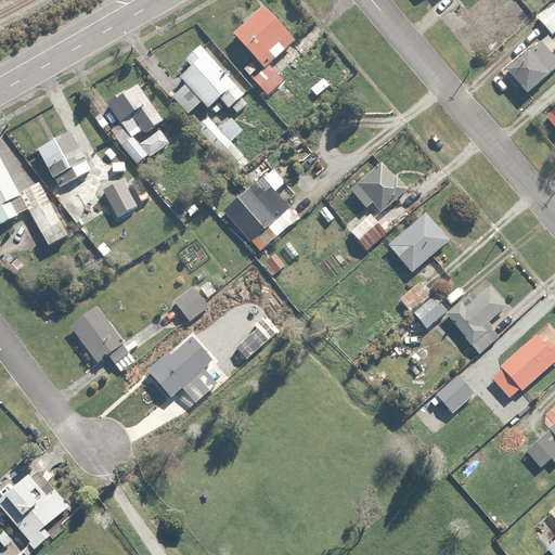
[(501,9),(491,17),(506,37),(524,23),(520,18),(527,12),(516,0),(501,0),(497,3),(501,9)]
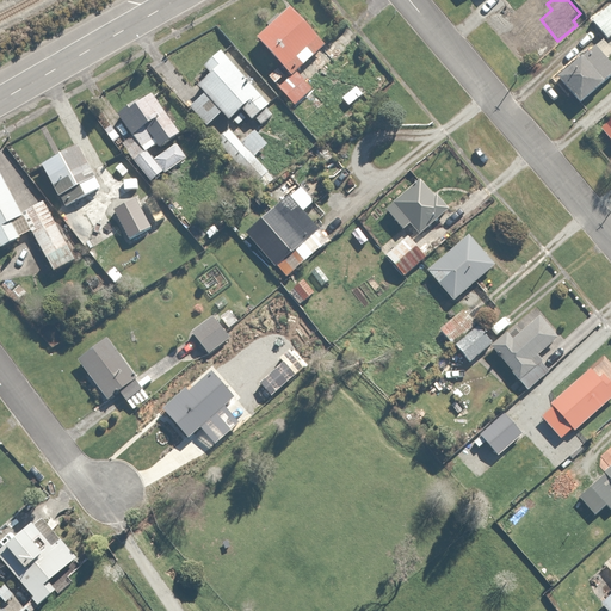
[(610,0),(591,19),(606,37),(610,31),(610,0)]
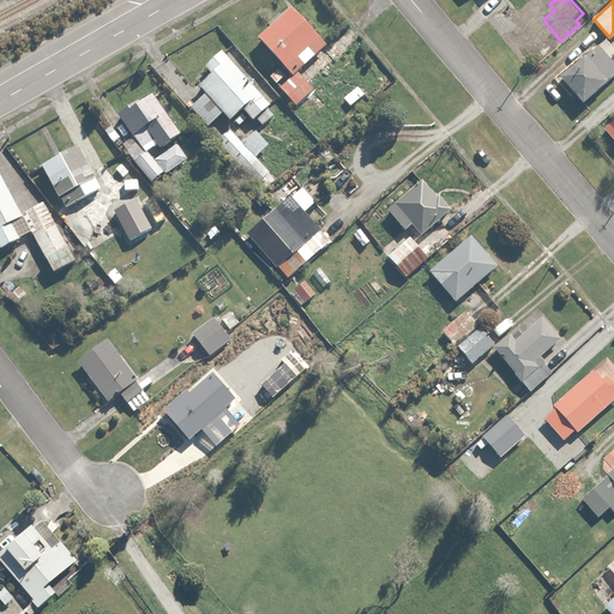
[(293,5),(257,36),(281,64),(269,74),(295,104),(312,90),(295,70),(326,44),(293,5)]
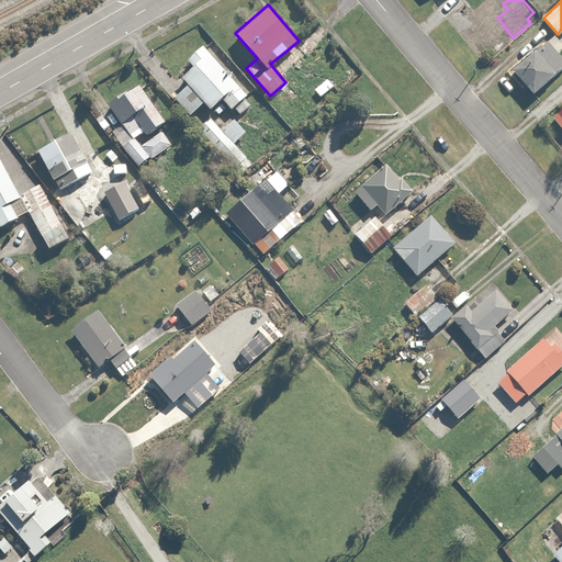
[(512,69),(530,93),(561,68),(561,57),(558,52),(561,48),(561,44),(554,35),(512,69)]
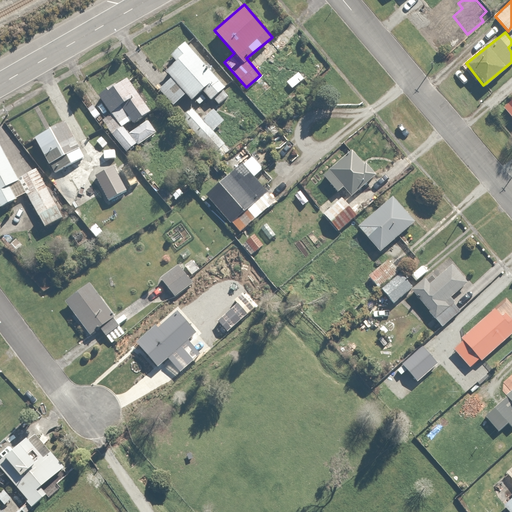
[(158,88),(172,104),(185,93),(191,100),(203,90),(217,106),(229,96),(223,89),(225,87),(186,40),(170,53),(176,60),(165,69),(171,77),(158,88)]
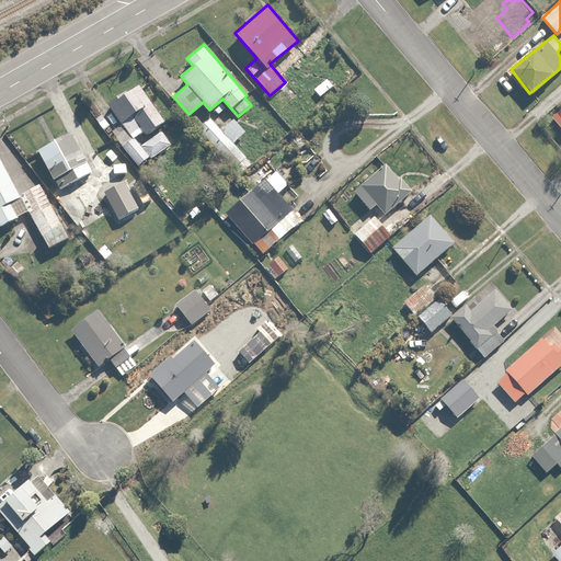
[(311,89),(319,98),(334,84),(328,76),(311,89)]
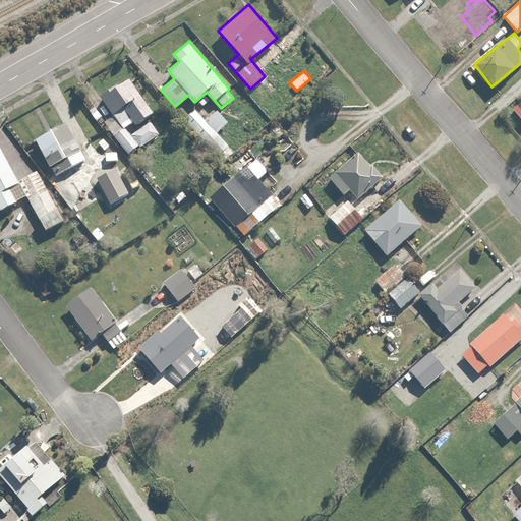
[(110,113),(97,123),(101,128),(104,125),(128,157),(160,133),(149,120),(130,133),(125,126),(131,122),(133,125),(156,108),(143,93),(140,95),(125,76),(98,97),(110,113)]
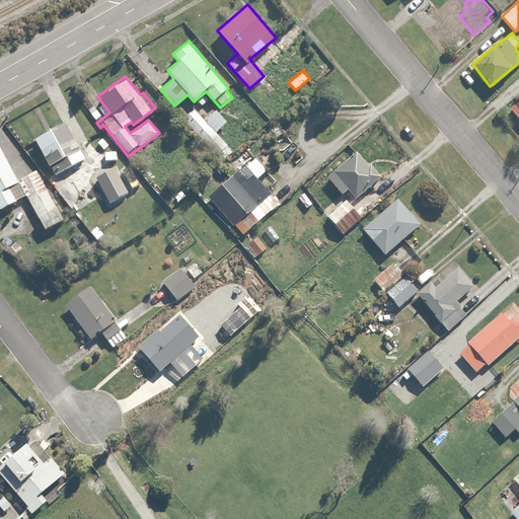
[(518,99),(509,107),(518,119),(518,93),(516,96),(518,99)]
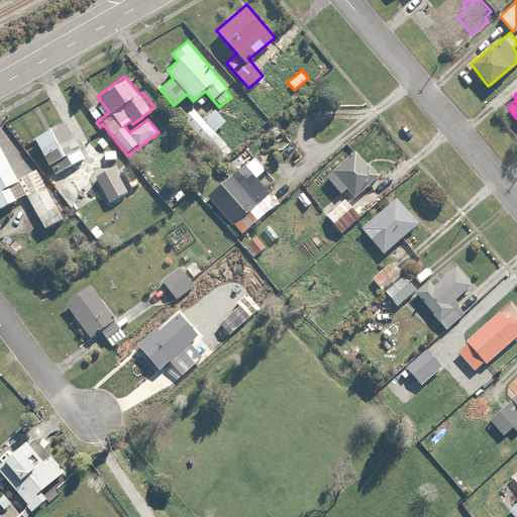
[(192,108),(182,118),(221,160),(231,150),(214,131),(224,121),(214,110),(203,120),(192,108)]
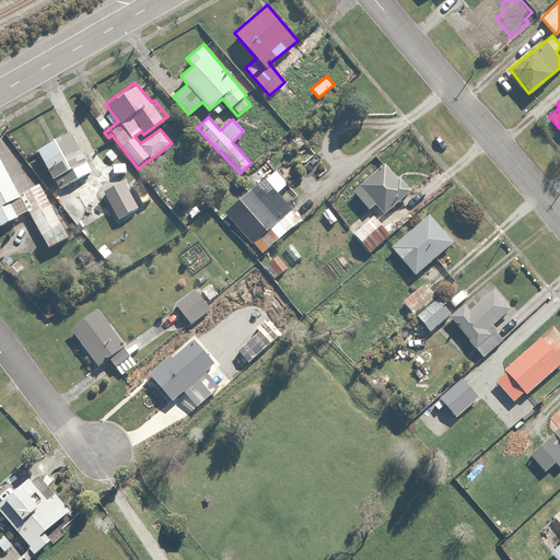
[(71,183),(91,173),(69,131),(37,148),(71,213),(84,208),(71,183)]
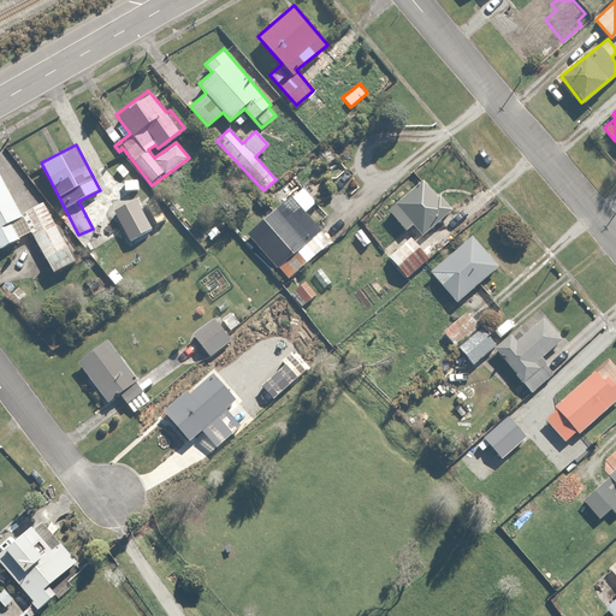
[(42,201),(21,213),(0,173),(0,248),(30,234),(51,272),(73,260),(42,201)]
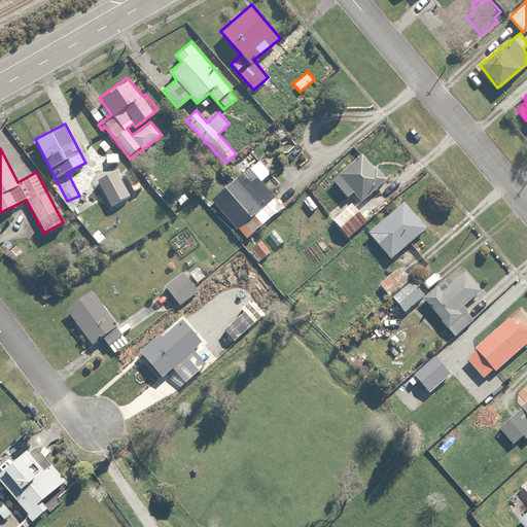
[(242,149),(234,157),(242,166),(250,157),(242,149)]
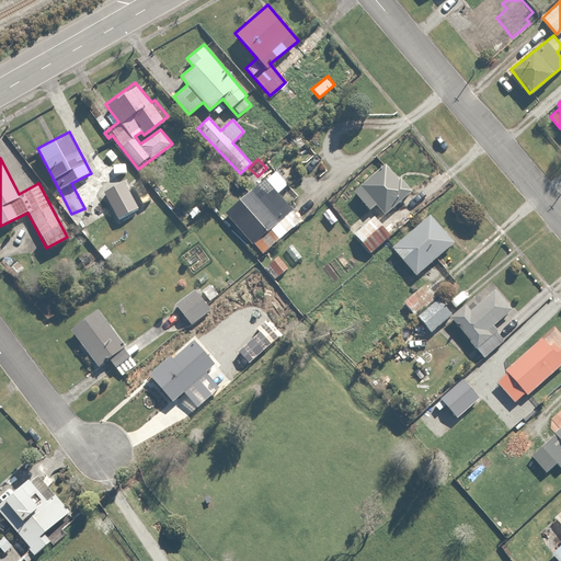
[(386,162),(352,192),(368,210),(375,205),(384,215),(411,191),(386,162)]
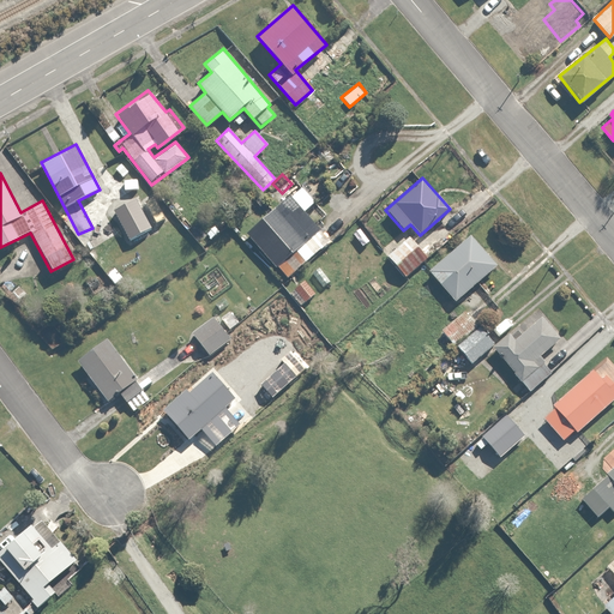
[(330,224),(311,203),(314,199),(302,187),(290,198),(284,193),(244,232),(287,278),(329,240),(321,232),(330,224)]
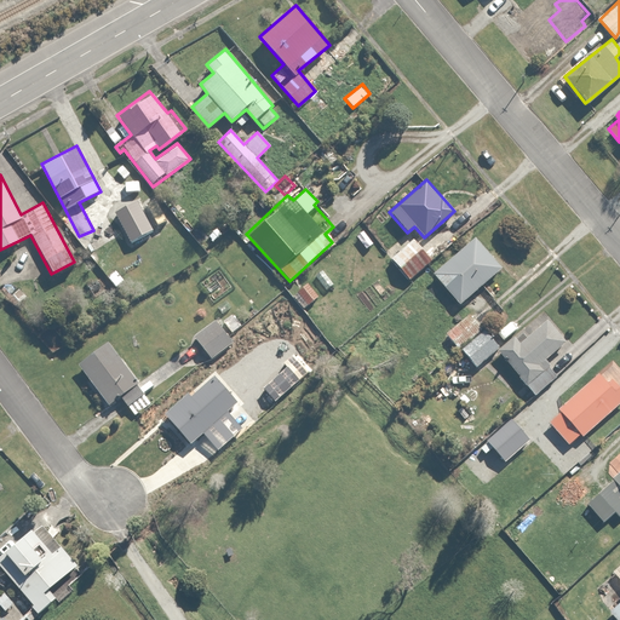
[(205,234),(212,242),(228,229),(219,220),(205,234)]
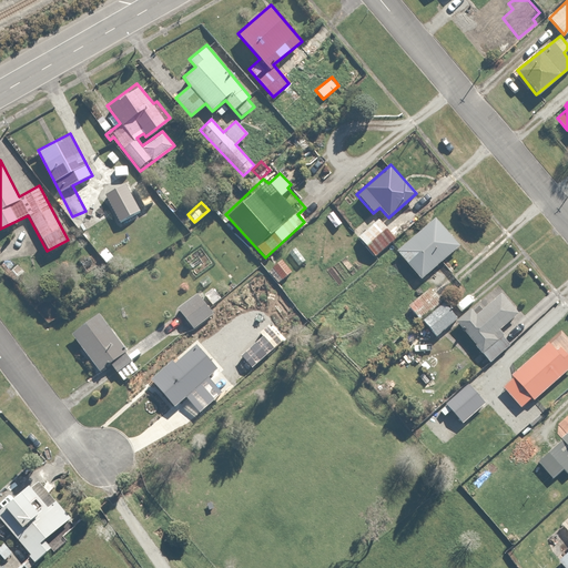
[(396,251),(421,277),(458,243),(434,216),(396,251)]
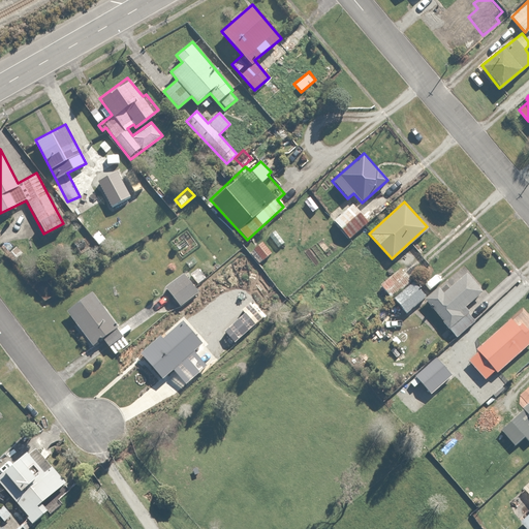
[(333,222),(347,238),(367,220),(352,205),(333,222)]
